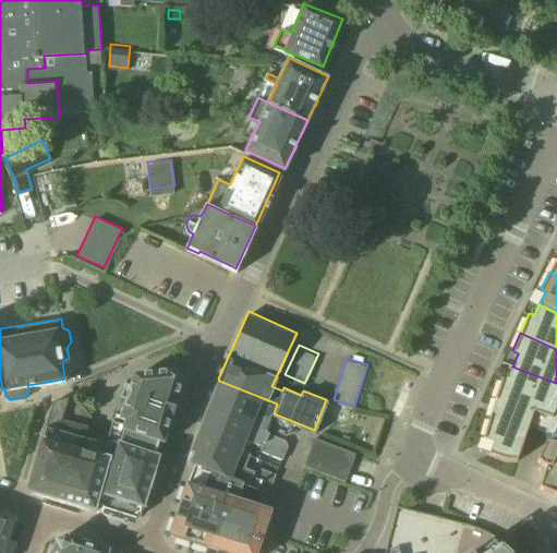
[(125,419),(166,431),(170,417),(172,417),(179,395),(178,395),(184,372),(167,367),(167,369),(134,372),(133,379),(122,415),(126,416),(125,419)]
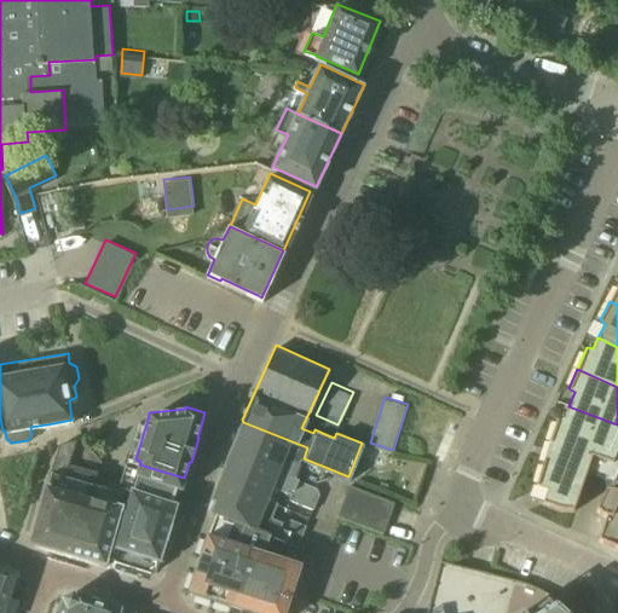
[(613,461),(617,446),(617,424),(569,406),(565,417),(558,417),(550,439),(593,454),(613,461)]
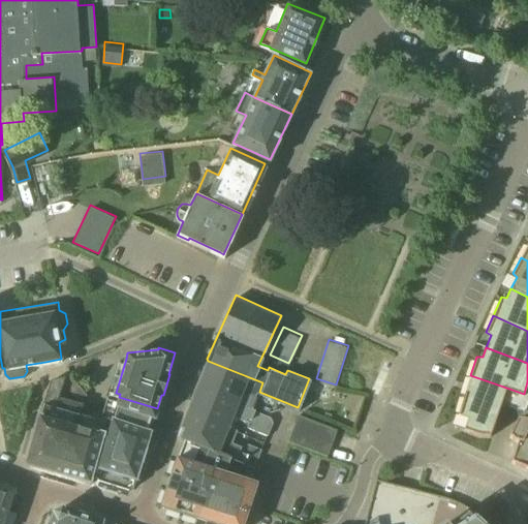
[(257,396),(259,392),(262,382),(208,361),(198,384),(230,398),(235,387),(257,396)]
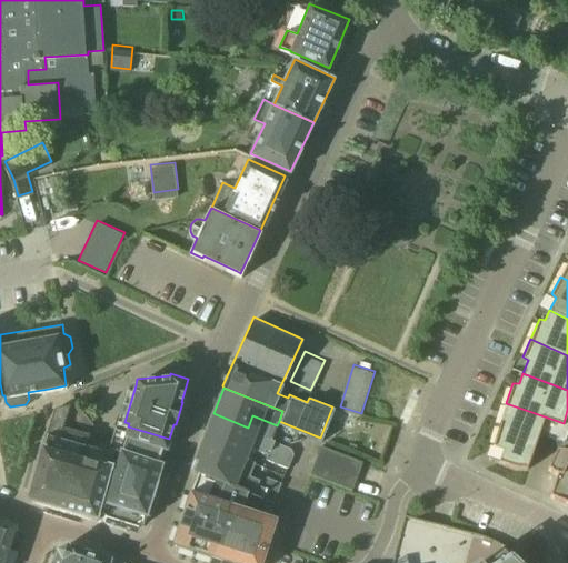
[(73,483),(90,432),(67,423),(75,402),(56,405),(43,438),(27,498),(58,505),(65,481),(73,483)]
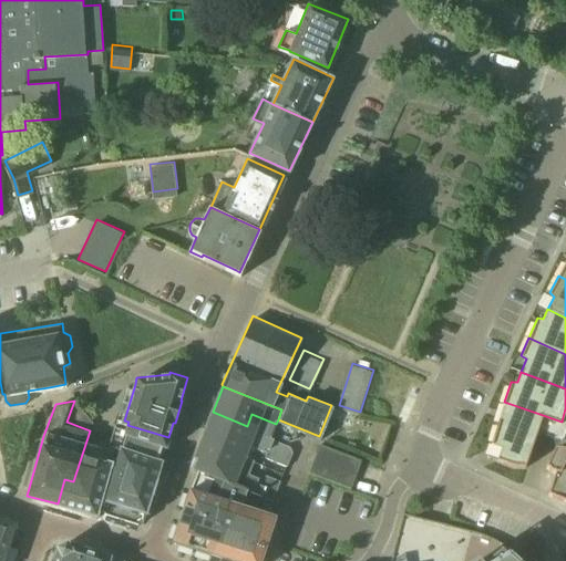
[(537,432),(543,415),(504,402),(502,406),(500,416),(491,443),(497,458),(515,464),(526,464),(537,432)]
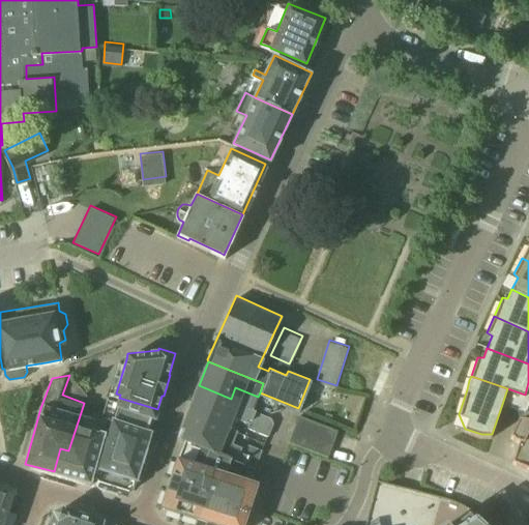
[(269,414),(231,399),(199,385),(189,409),(222,423),(226,412),(248,421),(247,425),(268,433),(272,420),(269,414)]
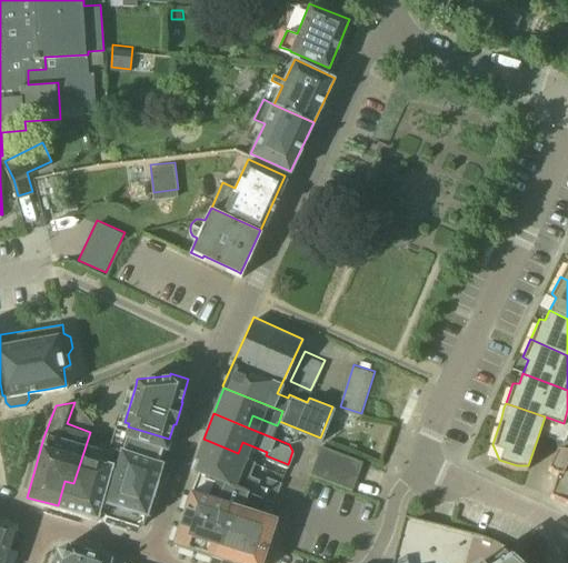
[(100,508),(102,509),(126,429),(116,426),(109,450),(87,444),(90,432),(73,483),(65,481),(58,505),(98,516),(100,508)]
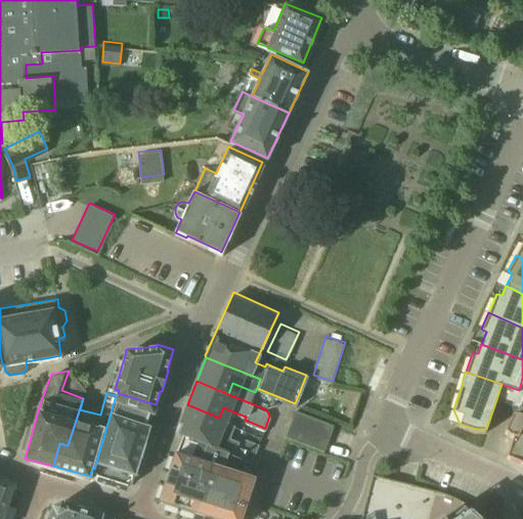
[(154,412),(156,404),(118,393),(117,396),(116,395),(94,469),(95,469),(96,474),(129,483),(134,478),(149,427),(145,426),(149,411),(154,412)]
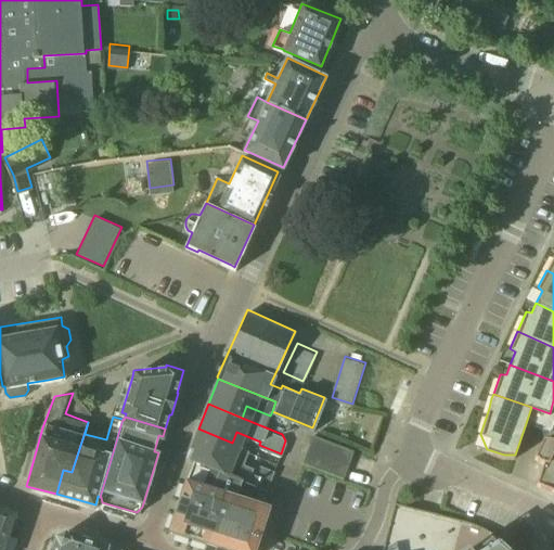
[(248,449),(232,443),(198,429),(188,456),(192,457),(217,468),(237,476),(253,483),(254,480),(257,480),(262,464),(253,461),(250,467),(243,463),(248,449)]
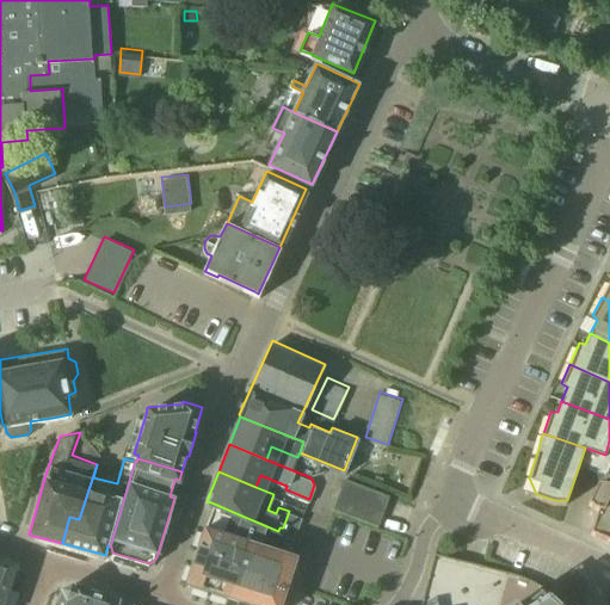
[(338,492),(383,508),(389,494),(344,476),(338,492)]
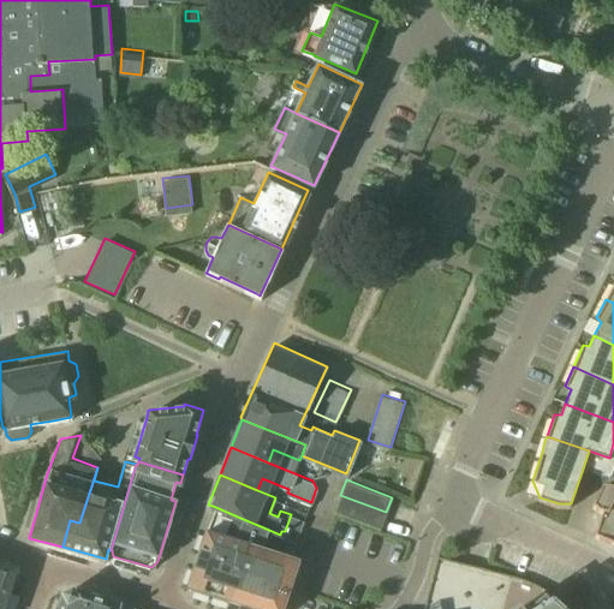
[(613,485),(602,485),(594,505),(603,512),(596,535),(613,543),(613,485)]
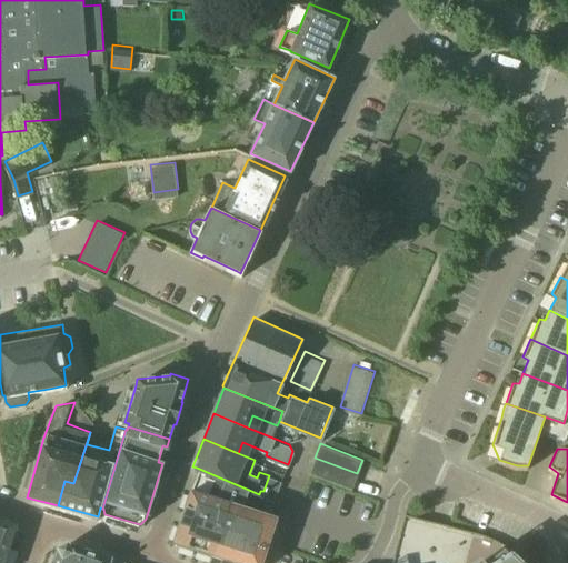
[(352,488),(357,473),(315,458),(309,471),(311,472),(352,488)]
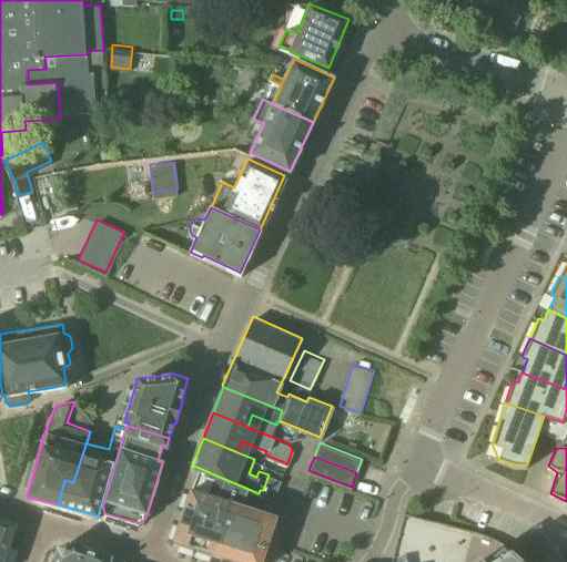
[(216,498),(222,478),(196,467),(174,539),(213,553),(229,502),(216,498)]
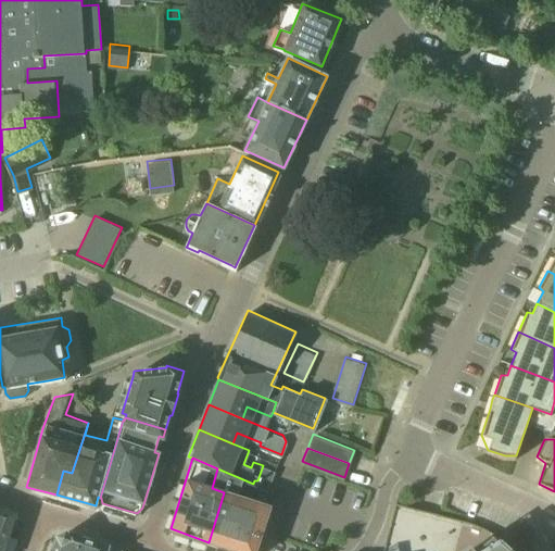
[(254,480),(253,484),(265,488),(274,468),(263,465),(257,480),(254,480)]
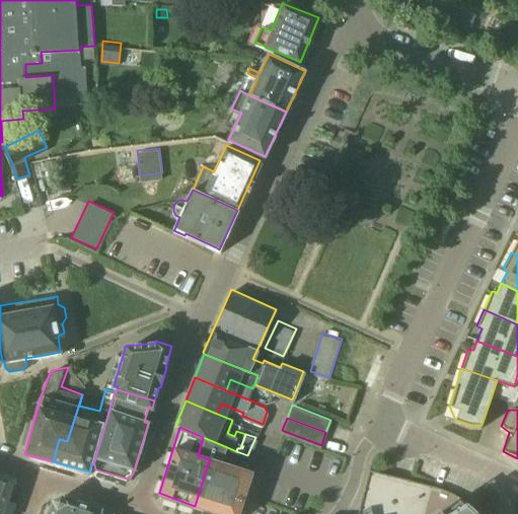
[(209,459),(195,506),(218,513),(238,513),(251,472),(217,461),(220,456),(217,455),(222,445),(203,437),(198,455),(209,459)]
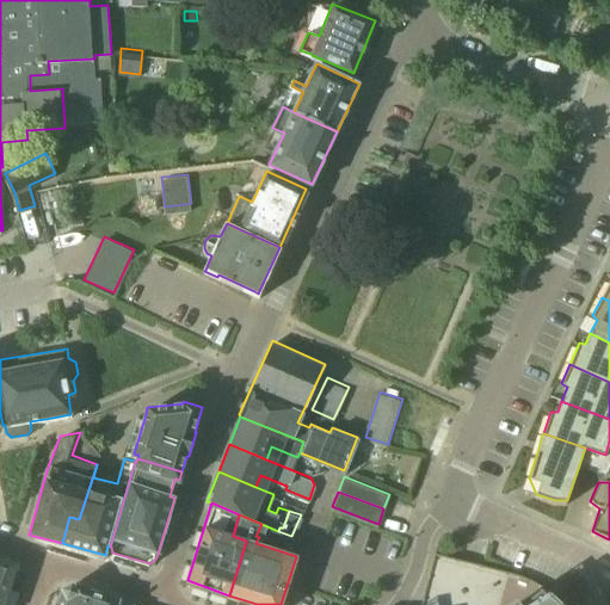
[(0,604),(2,604),(19,562),(0,555),(0,604)]
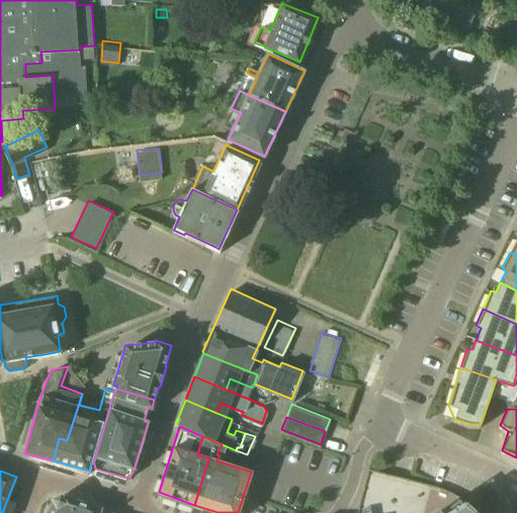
[(71,512),(76,498),(63,494),(52,500),(47,512),(71,512)]
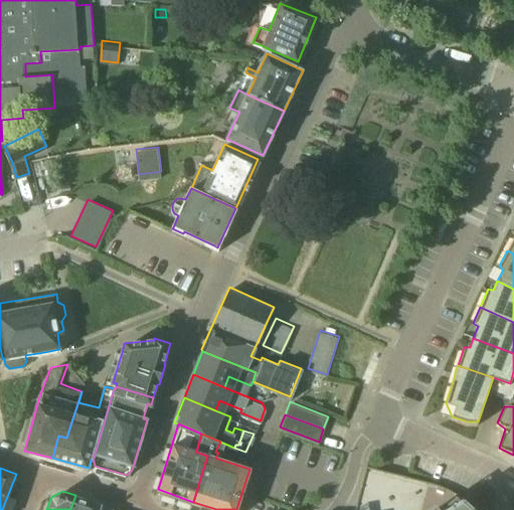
[(96,509),(99,503),(75,495),(70,509),(96,509)]
